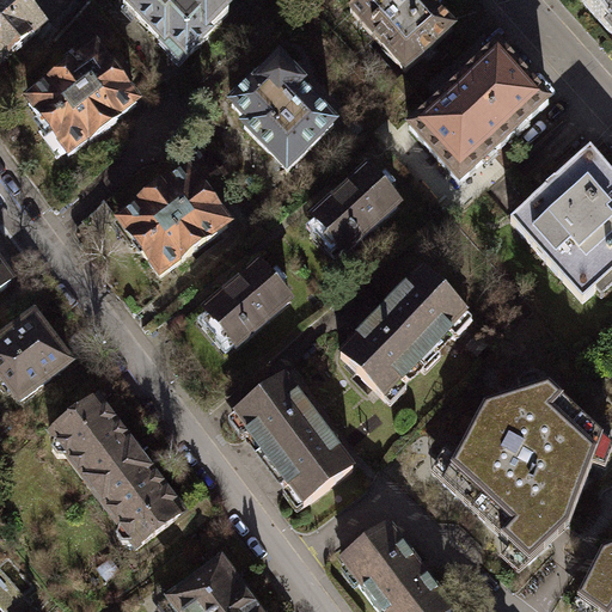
[(17,0),(0,0),(0,62),(10,55),(11,56),(42,29),(17,0)]
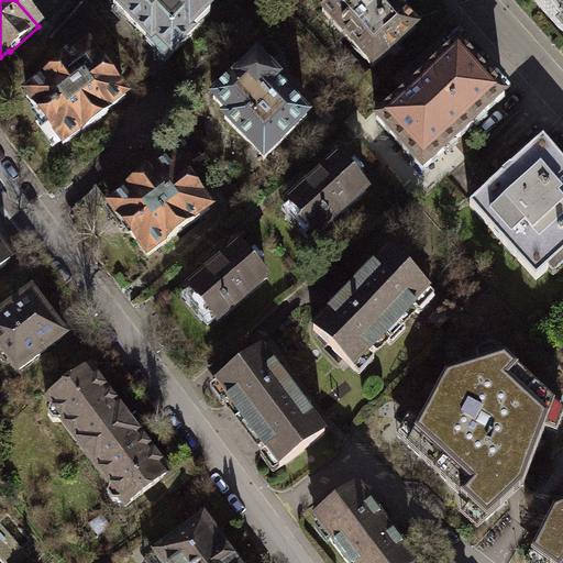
[(208,11),(211,8),(212,1),(210,0),(117,0),(114,3),(152,43),(156,39),(172,55),(192,36),(190,34),(211,14),(208,11)]
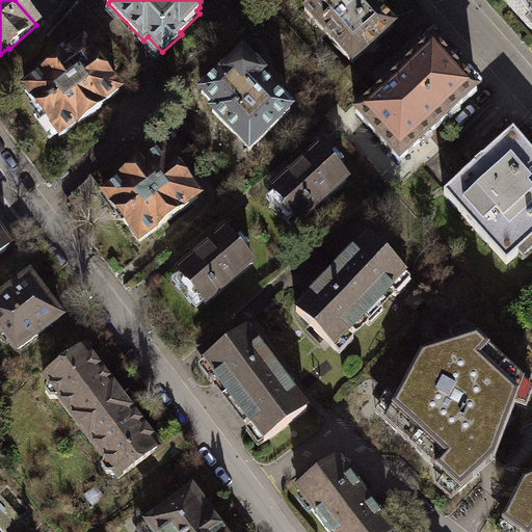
[(317,0),(304,11),(352,64),(394,28),(380,12),(382,10),(373,0),(317,0)]
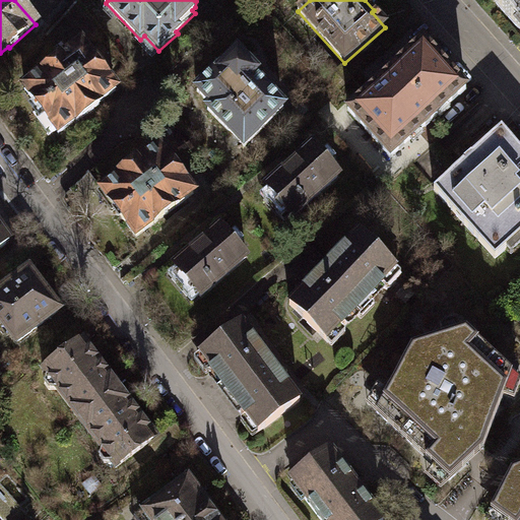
[(519,0),(494,0),(519,28),(519,0)]
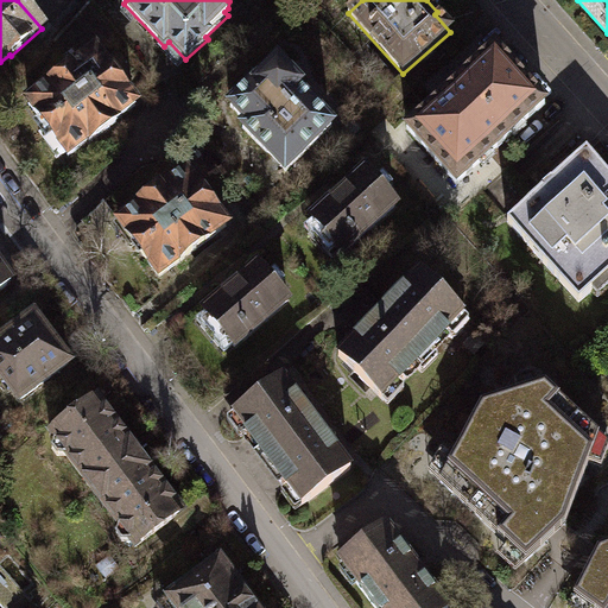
[(92,4),(56,43),(73,64),(84,55),(88,59),(96,52),(97,55),(119,38),(92,4)]
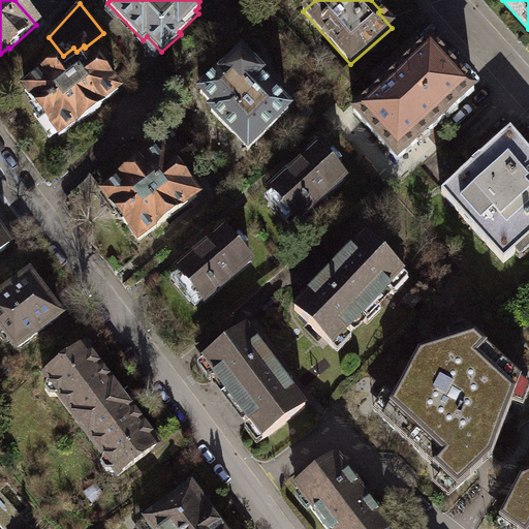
[(431,43),(353,113),(398,161),(475,92),(431,43)]
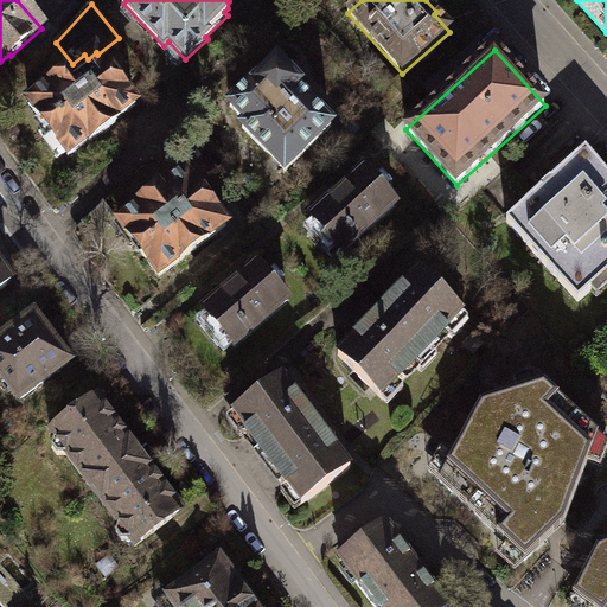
[(88,59),(29,103),(69,157),(89,141),(90,142),(117,122),(116,120),(136,106),(97,55),(96,52),(88,59)]
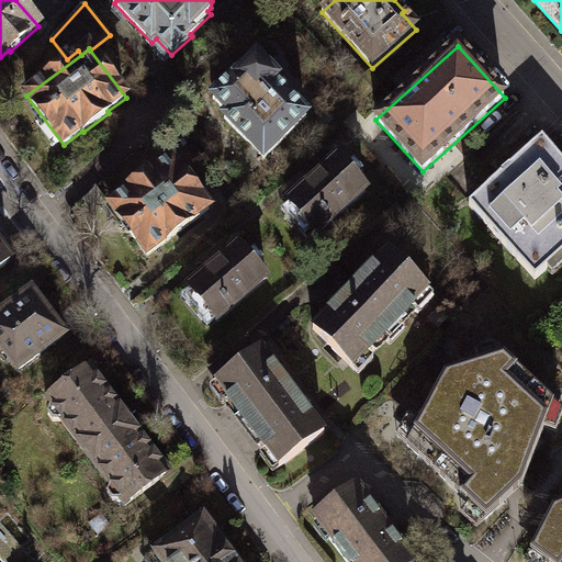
[(10,52),(9,51),(0,57),(0,94),(24,68),(10,52)]
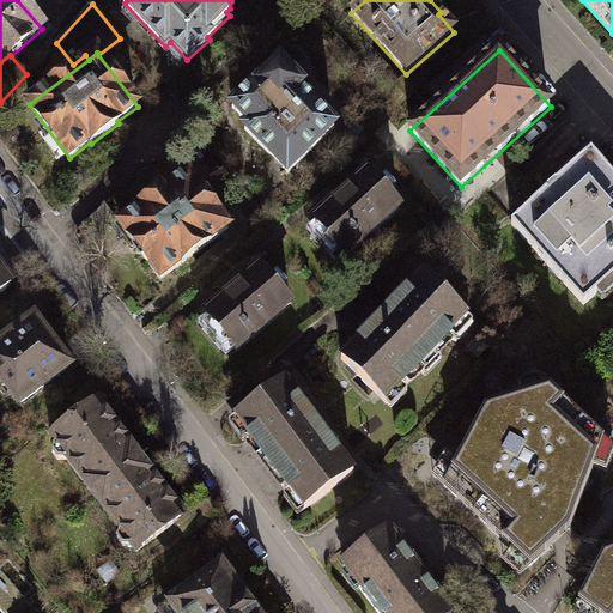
[(299,86),(304,83),(304,77),(295,67),(289,66),(284,70),(280,66),(259,87),(256,86),(234,108),(249,125),(246,129),(287,174),(334,129),(301,93),(304,90),(299,86)]
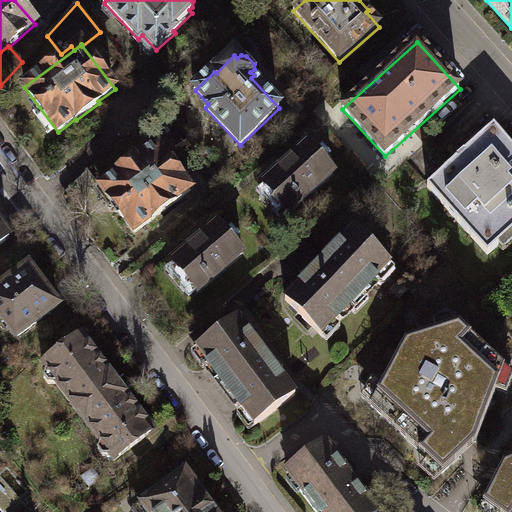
[(511,147),(495,128),(427,188),(488,255),(511,233),(511,147)]
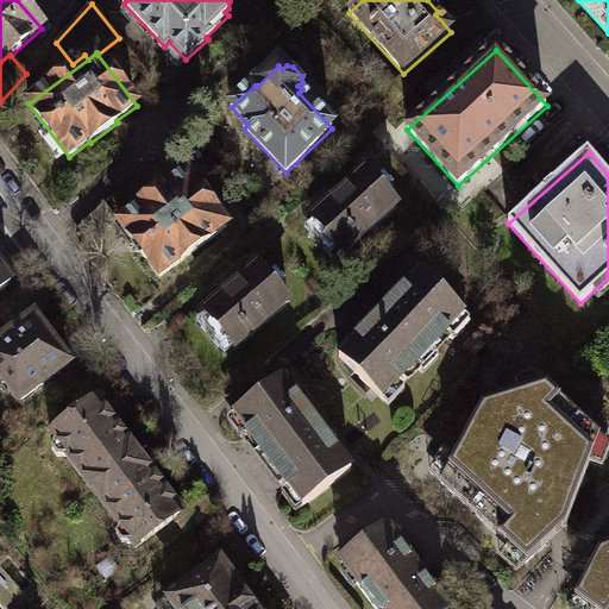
[(368,173),(313,220),(343,255),(397,208),(368,173)]
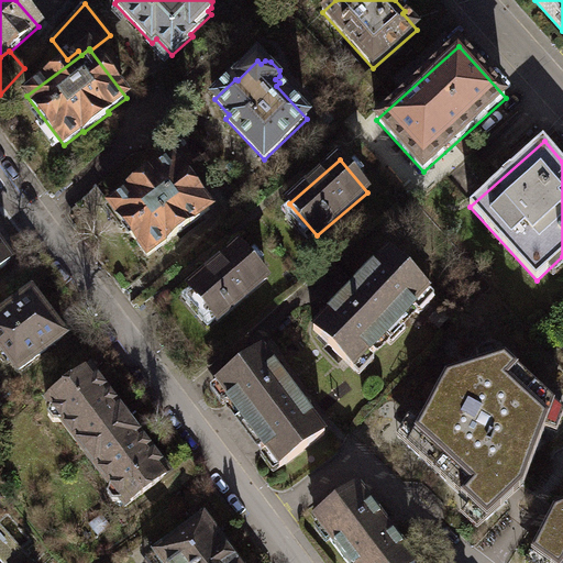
[(112,207),(110,208),(129,232),(147,257),(210,210),(173,161),(155,174),(154,173),(128,192),(130,194),(112,207)]
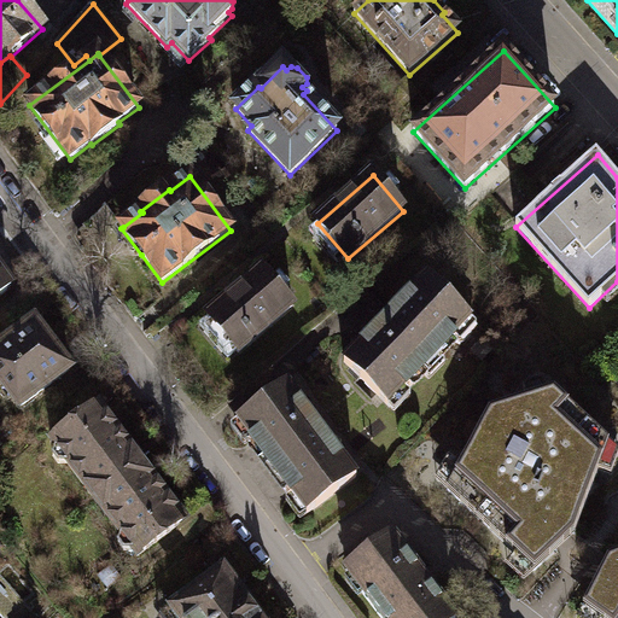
[(141,255),(121,228),(123,227),(106,204),(83,226),(86,229),(85,246),(81,249),(83,251),(141,255)]
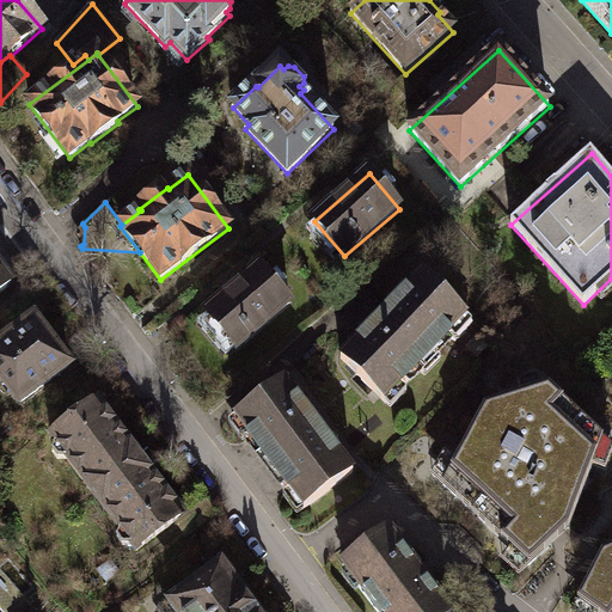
[(0,293),(12,285),(0,268),(0,293)]
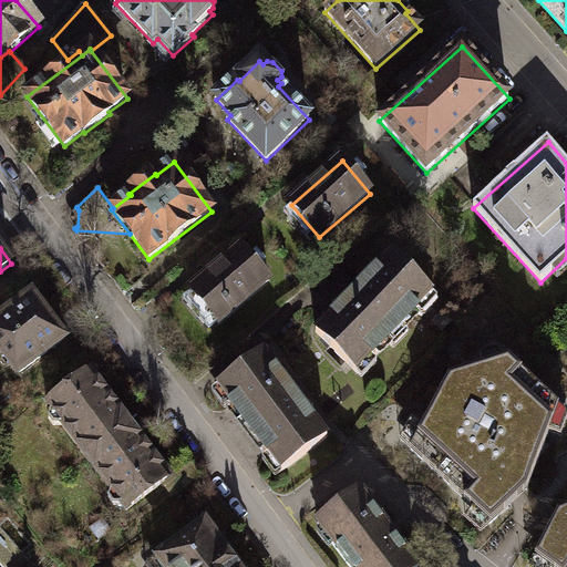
[(241,248),(191,291),(218,323),(269,280),(241,248)]
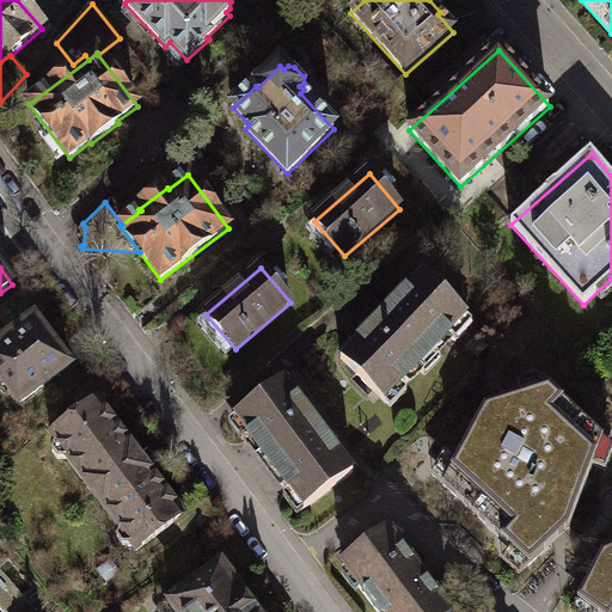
[(341,359),(386,404),(453,337),(451,335),(466,318),(424,275),(341,359)]
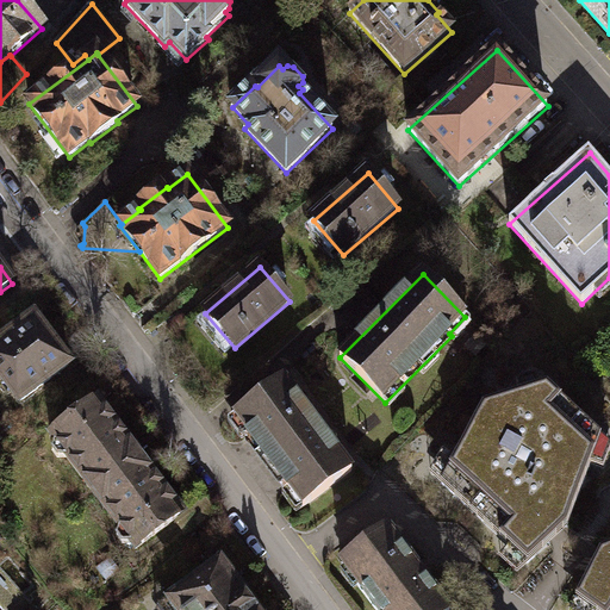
[(0,375),(0,377),(20,403),(69,366),(60,352),(61,350),(49,336),(48,337),(35,319),(0,344),(0,375)]
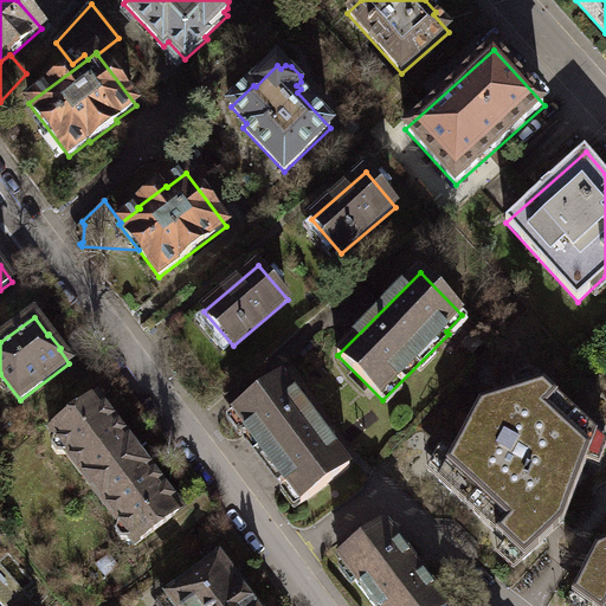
[(282,378),(231,417),(300,507),(350,468),(282,378)]
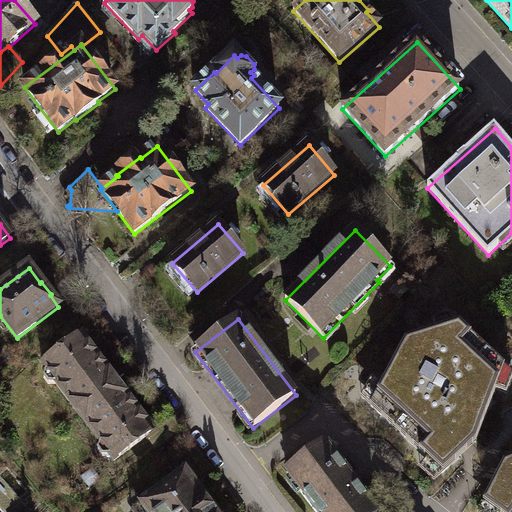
[(406,343),(370,405),(444,473),(476,443),(505,368),(460,325),(406,343)]
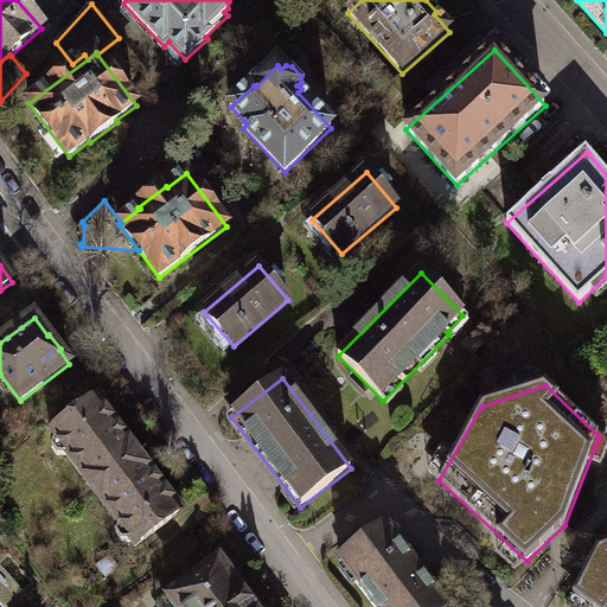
[(50,433),(55,439),(52,447),(57,455),(66,457),(93,490),(141,454),(98,397),(50,433)]
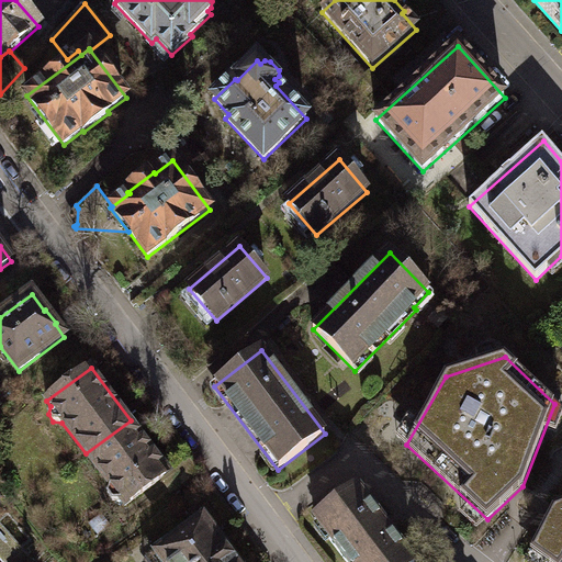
[(86,453),(110,485),(108,494),(112,501),(121,501),(125,506),(170,472),(131,420),(86,453)]
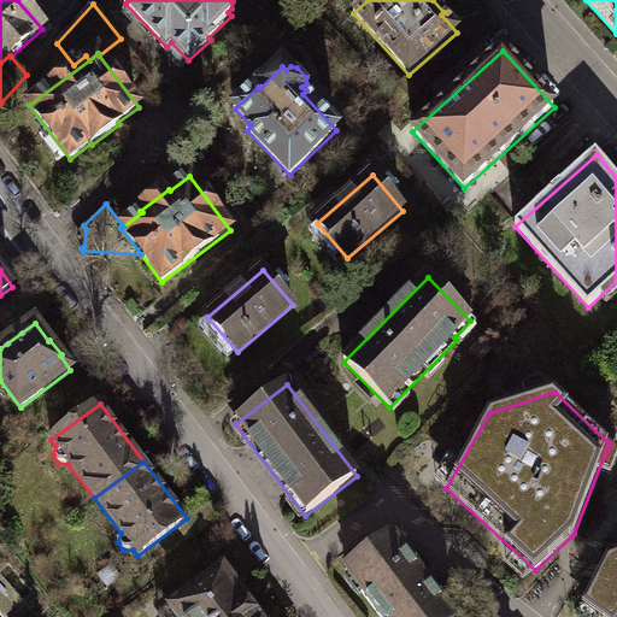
[(454,616),(393,535),(346,570),(381,616),(454,616)]
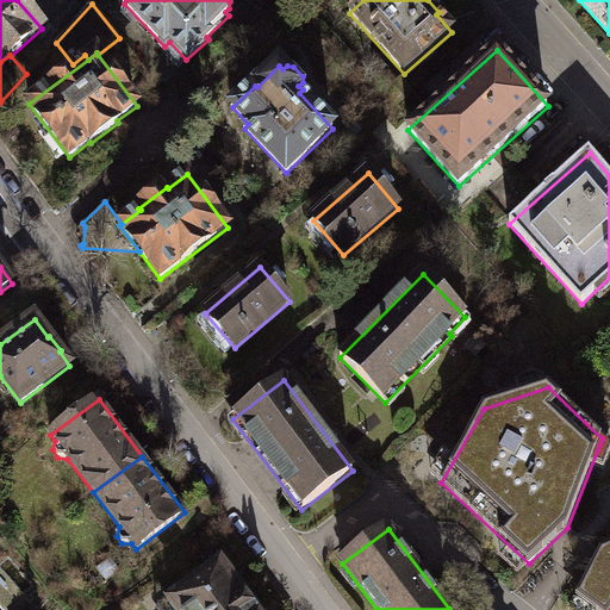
[(609,609),(609,548),(601,551),(576,598),(591,609),(609,609)]
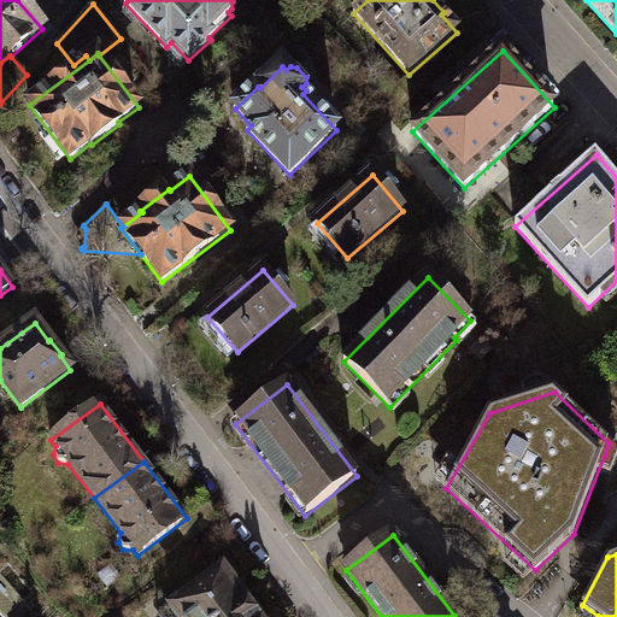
[(111,564),(98,574),(109,588),(122,577),(111,564)]
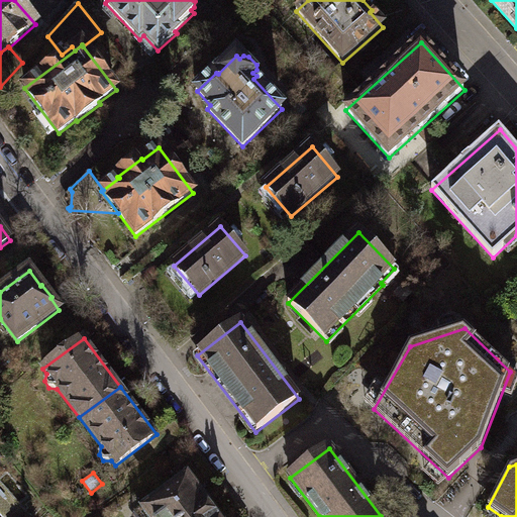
[(144,508),(150,516),(215,516),(217,516),(187,476),(144,508)]
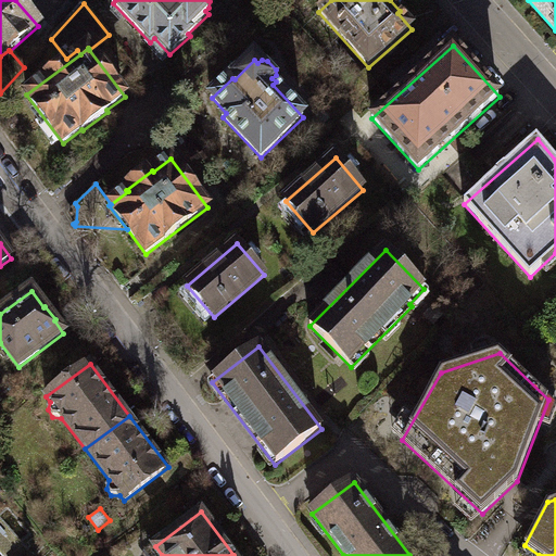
All buildings are outlined.
